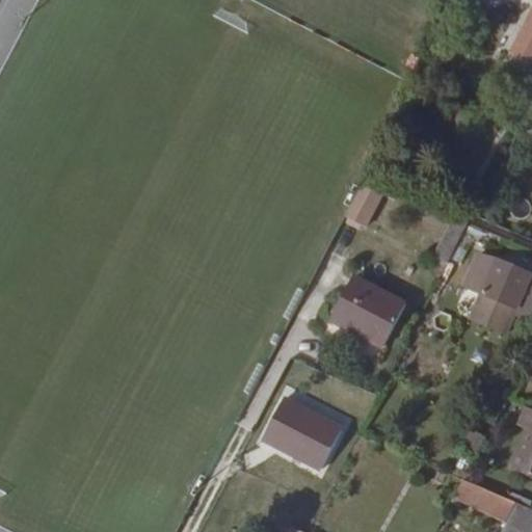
[(531,59),(531,15),(515,52),(531,59)]
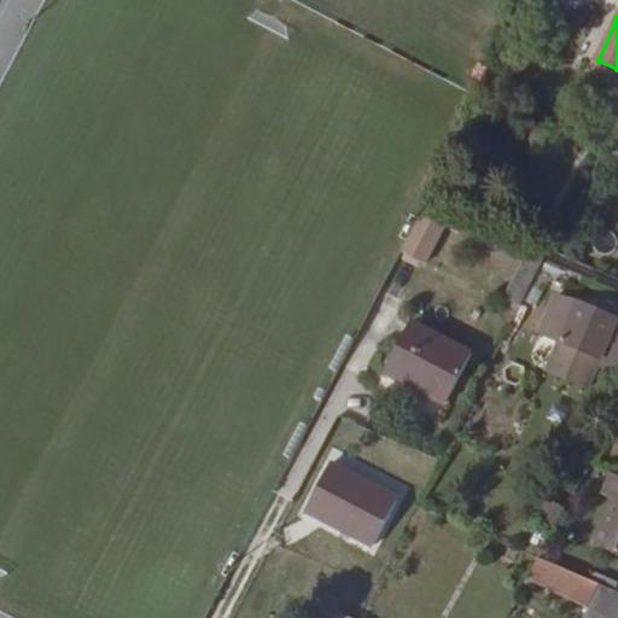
[(449,219),(424,209),(402,250),(426,262),(449,219)]
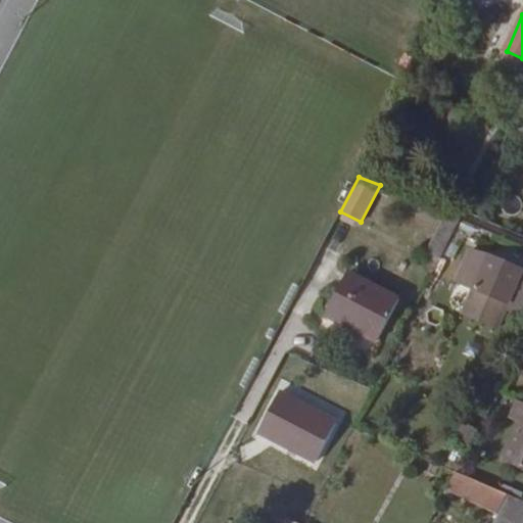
[(462,221),(447,214),(425,255),(439,264),(462,221)]
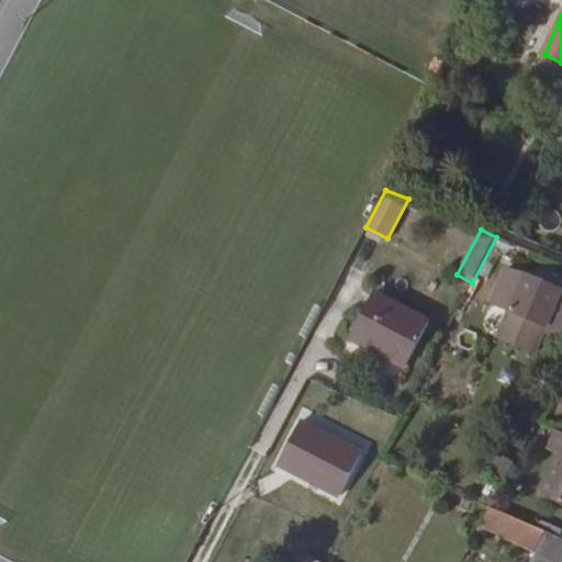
[(561,292),(561,290),(525,274),(509,311),(548,326),(561,292)]
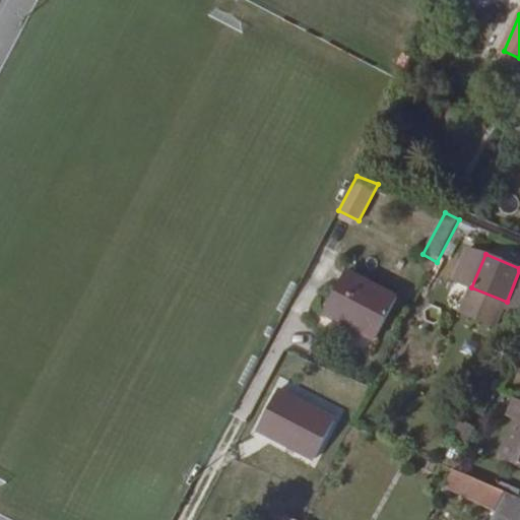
[(323,314),(376,341),(399,298),(346,270),(323,314)]
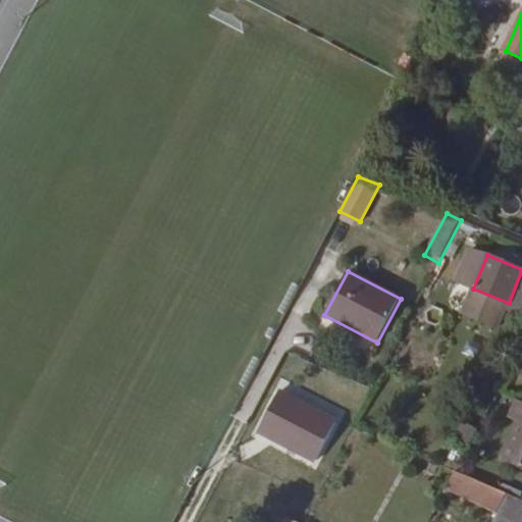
[(316,462),(337,421),(279,390),(258,432),(316,462)]
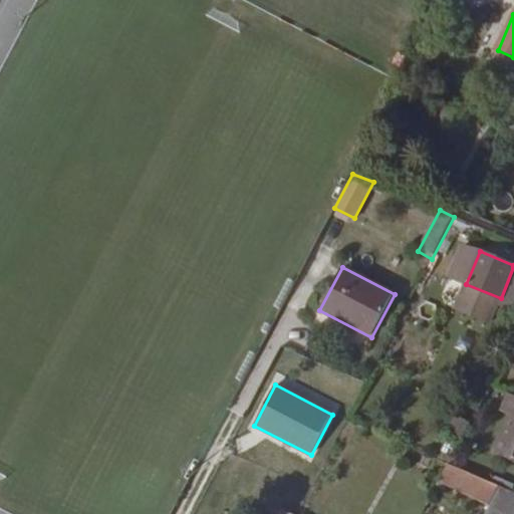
[(513,398),(509,412),(491,452),(513,462),(513,398)]
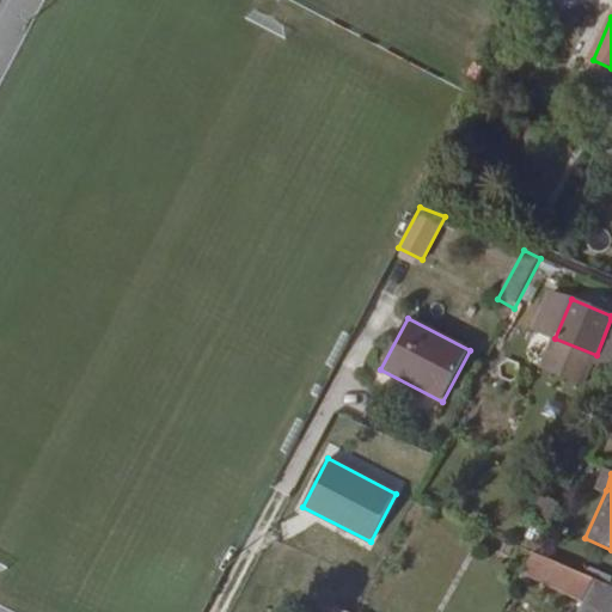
[(585,604),(597,579),(538,551),(525,576),(585,604)]
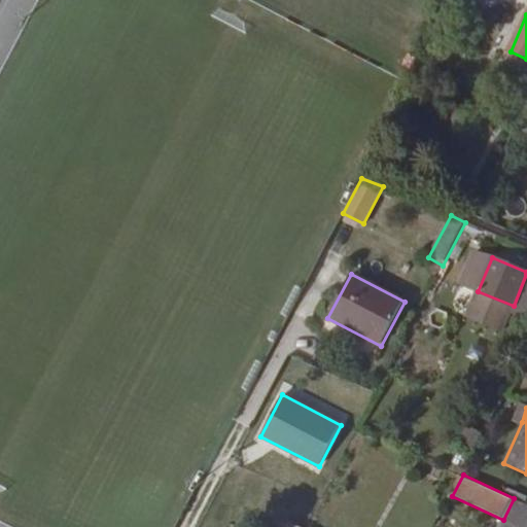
[(526,526),(526,504),(514,498),(503,520),(498,526),(515,526),(526,526)]
